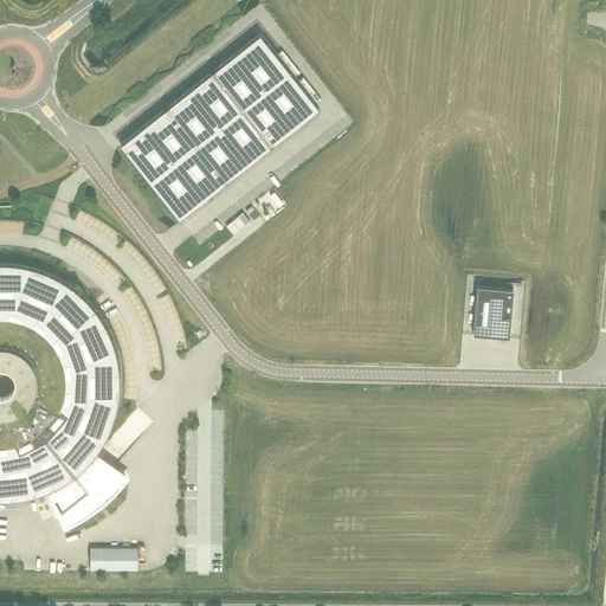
[(320,109),(260,34),(121,146),(180,220),(320,109)]
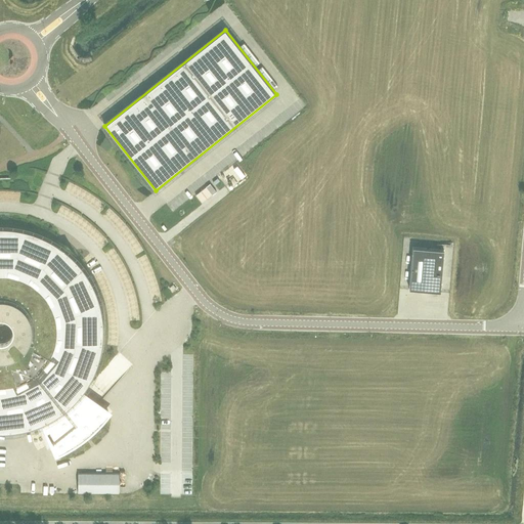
[(0,467),(3,468),(14,467),(27,465),(38,463),(49,459),(60,454),(69,449),(78,444),(86,438),(94,431),(101,424),(108,417),(98,408),(96,409),(80,396),(85,390),(90,382),(94,375),(97,366),(100,357),(102,349),(103,340),(103,332),(103,322),(102,313),(100,305),(97,296),(94,288),(90,280),(86,272),(80,265),(75,259),(68,253),(60,248),(53,243),(45,238),(37,234),(29,232),(20,230),(11,228),(2,228),(0,228),(0,467)]
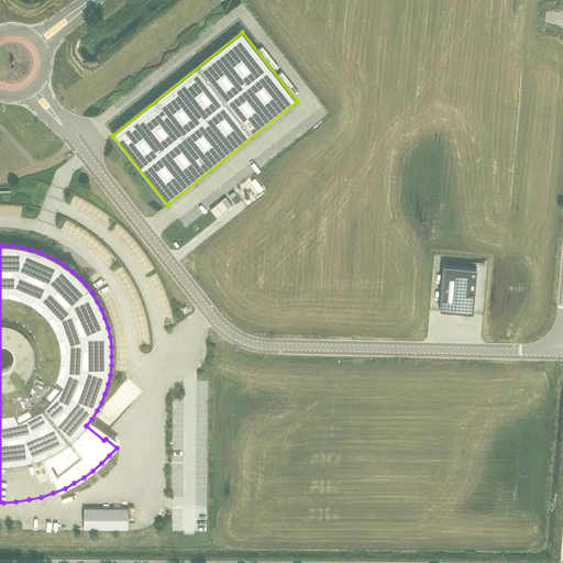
[(444,266),(440,311),(474,315),(477,269),(444,266)]
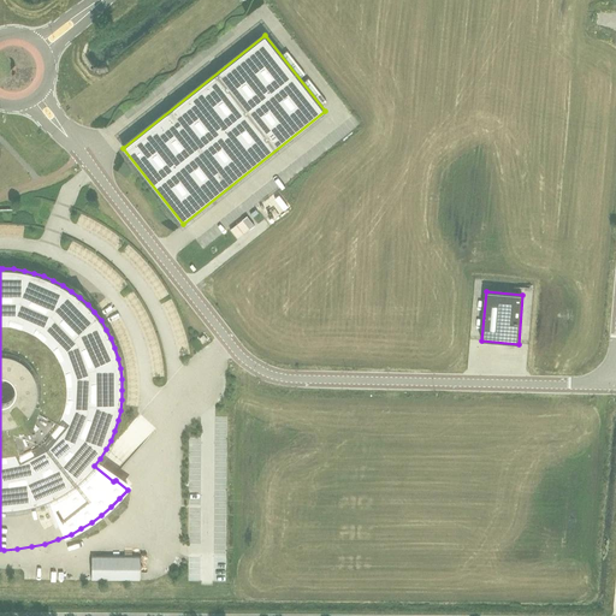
[(187,465),(185,481),(199,483),(200,466),(187,465)]
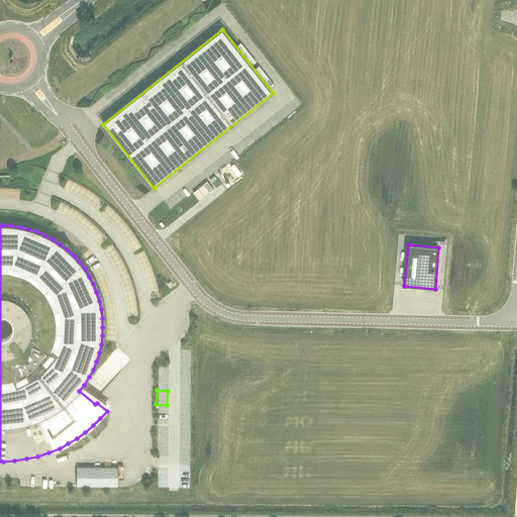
[(145,408),(144,424),(156,425),(156,409),(145,408)]
